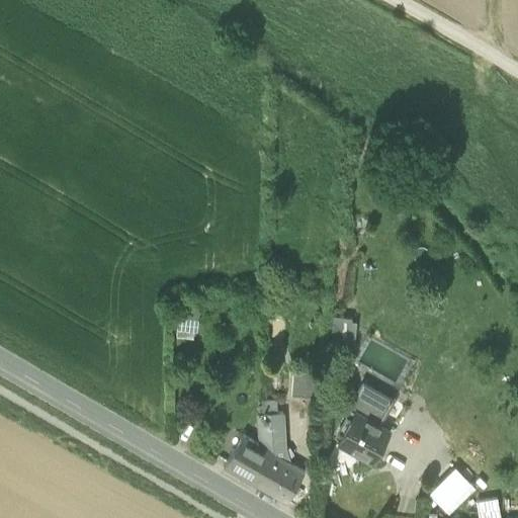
[(292,371),(291,396),(319,397),(320,373),(292,371)]
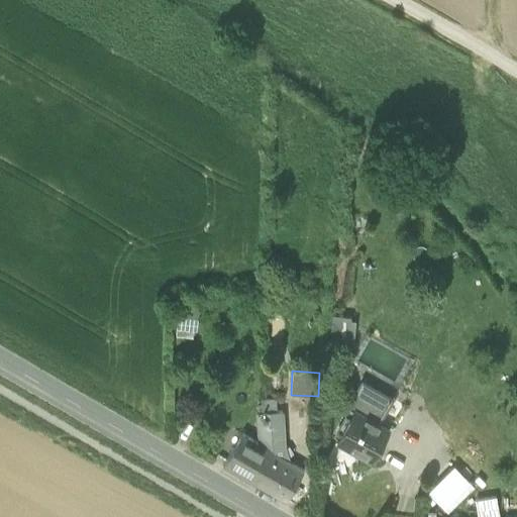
[(346,407),(352,411),(352,410),(378,424),(392,398),(362,381),(346,407)]
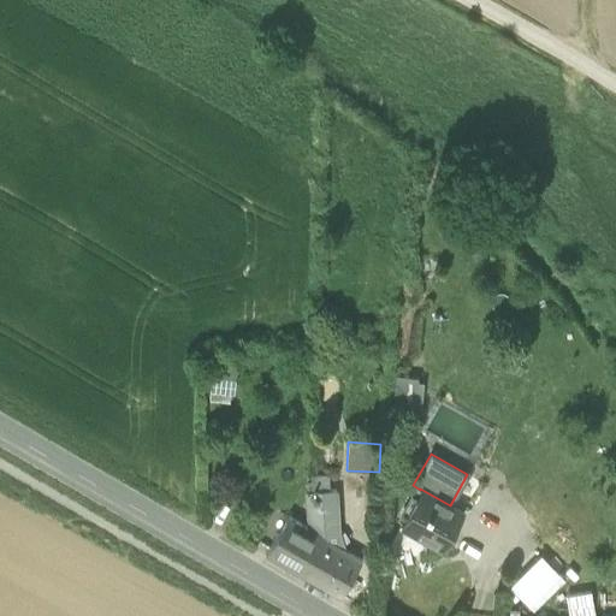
[(321,491),(329,491),(329,475),(311,477),(312,492),(321,491)]
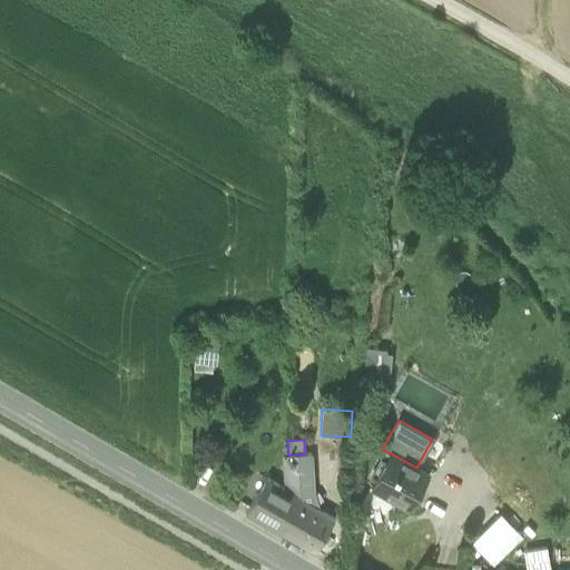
[(428,474),(416,468),(389,452),(389,453),(370,485),(409,507),(428,474)]
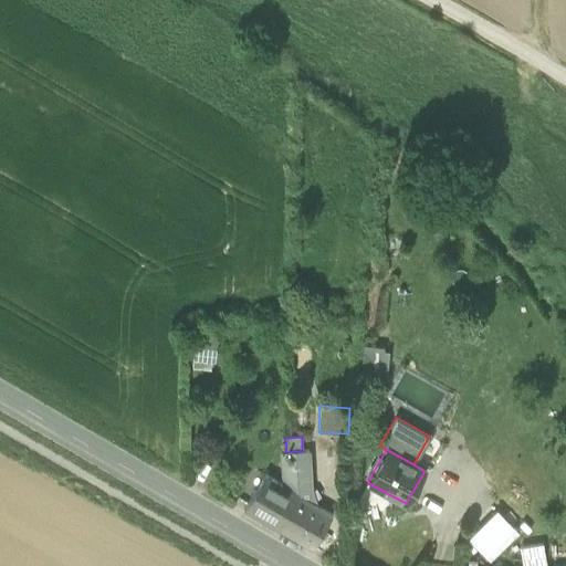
[(302,451),(295,451),(297,495),(314,504),(316,501),(311,492),(308,450),(302,451)]
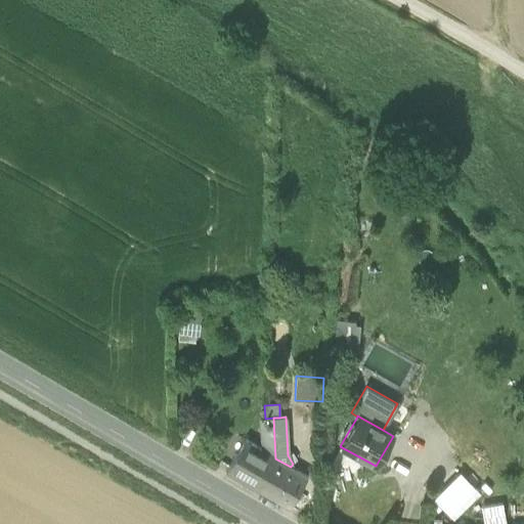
[(262,450),(275,459),(273,418),(265,419),(260,419),(262,450)]
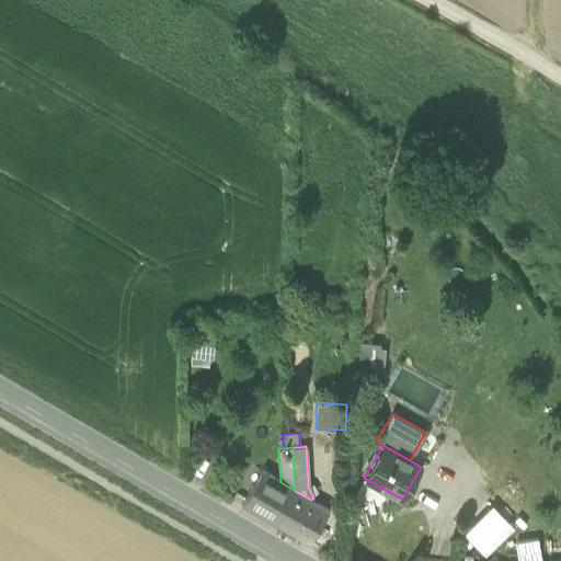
[(241,504),(275,524),(295,491),(281,482),(261,471),(241,504)]
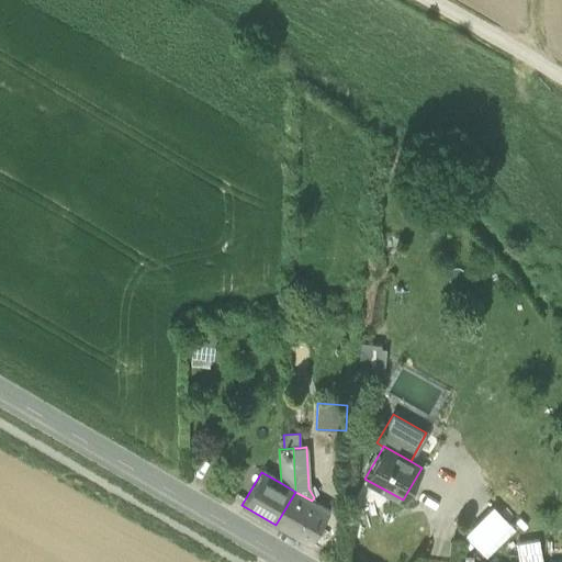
[(312,501),(295,492),(276,525),(310,544),(329,510),(312,501)]
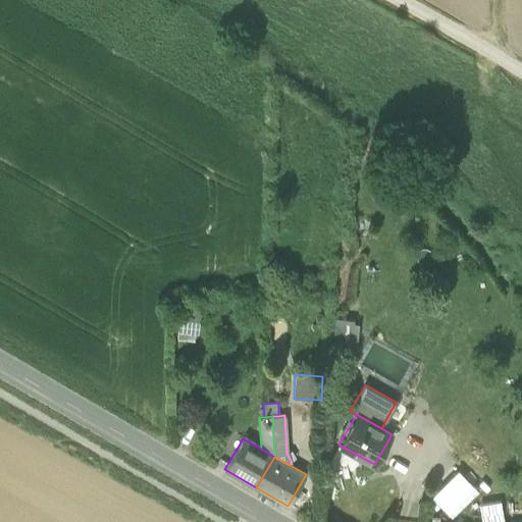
[(454,515),(480,488),(460,468),(433,494),(454,515)]
